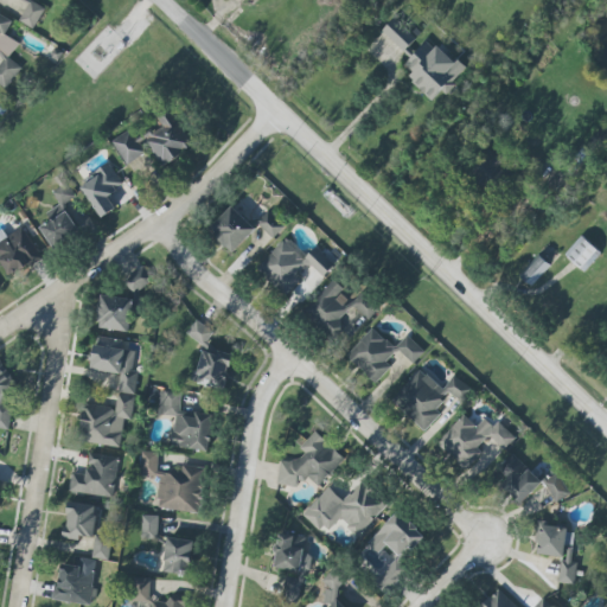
[(18,20),(33,30),(45,10),(30,1),(18,20)]
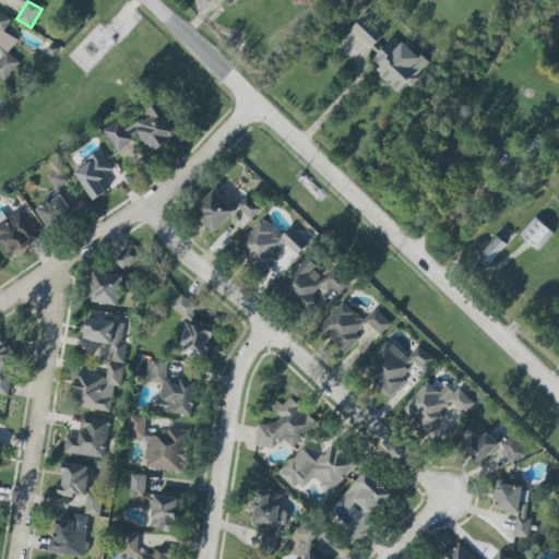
[(11,20),(0,13),(0,48),(2,50),(0,54),(0,78),(7,82),(20,61),(8,55),(18,39),(4,32),(11,20)]
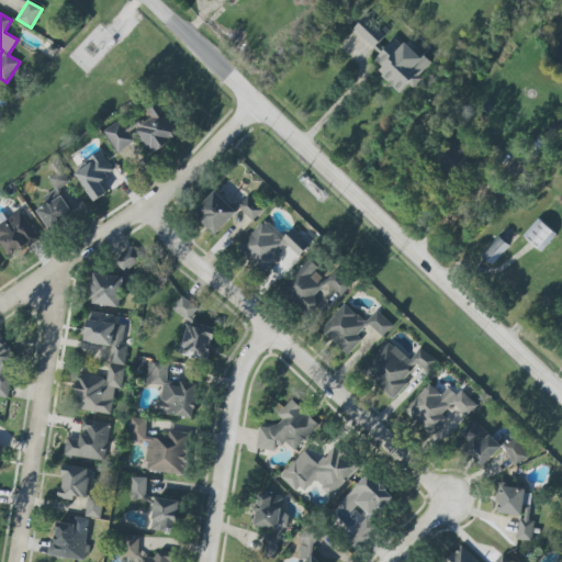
[(380,35),(362,19),(359,22),(377,38),(380,35)]
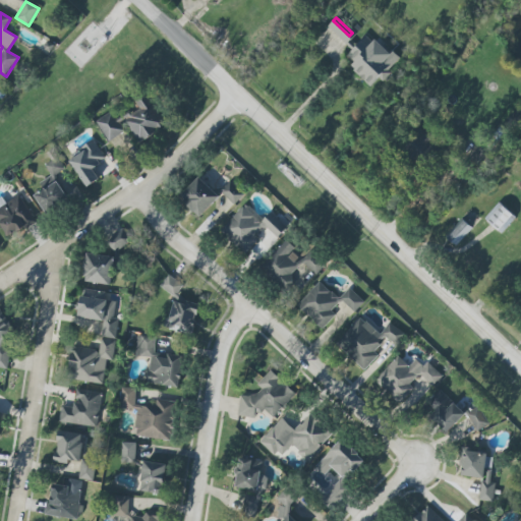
[(346,43),(350,37),(331,22),(327,27),(346,43)]
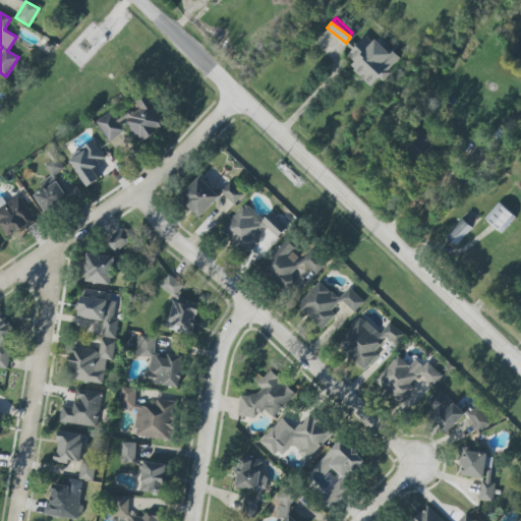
[(371,85),(397,58),(375,39),(363,51),(356,45),(343,59),(371,85)]
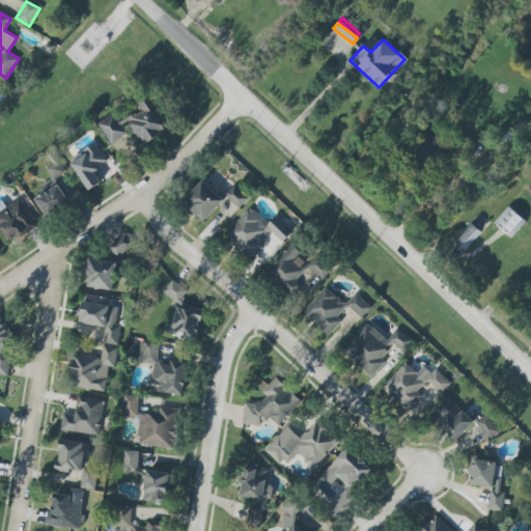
[(110,145),(132,132),(139,144),(168,127),(149,96),(137,104),(140,109),(118,122),(113,113),(96,123),(110,145)]
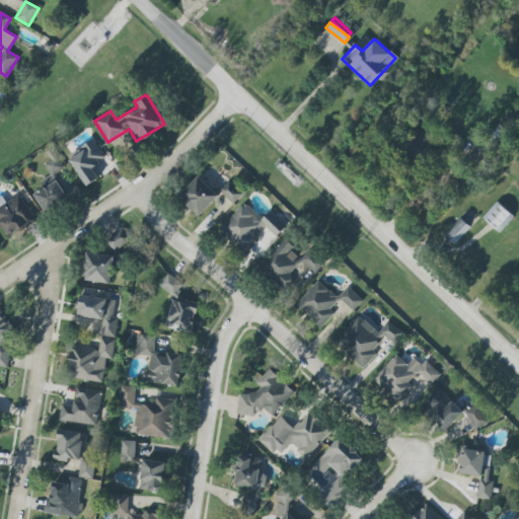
[(415,129),(402,151),(428,164),(436,149),(426,144),(430,136),(415,129)]
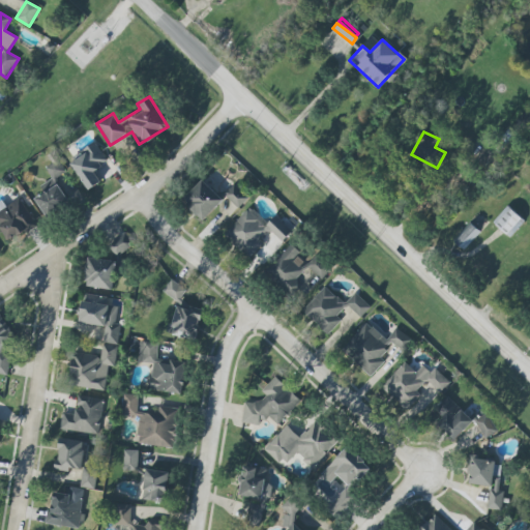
[(87,190),(101,182),(94,170),(107,163),(96,144),(69,159),(87,190)]
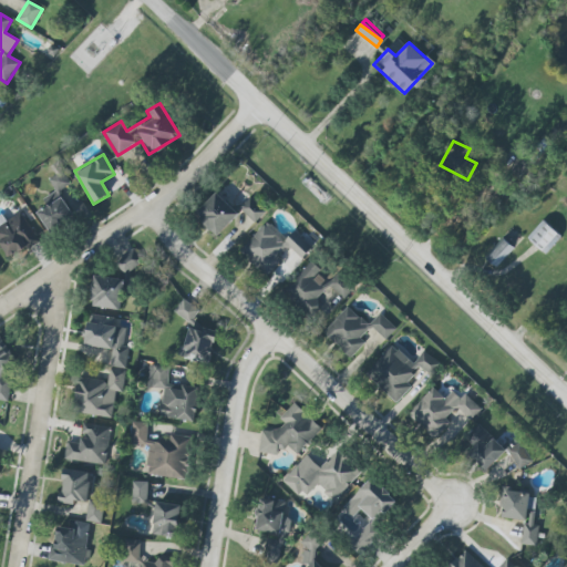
[(49,232),(85,210),(61,171),(48,179),(55,192),(42,199),(47,206),(37,213),(49,232)]
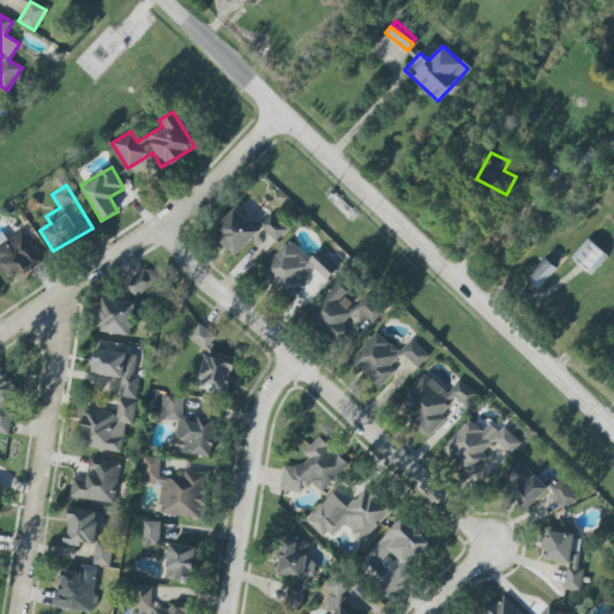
[(235,257),(259,232),(234,209),(211,234),(235,257)]
